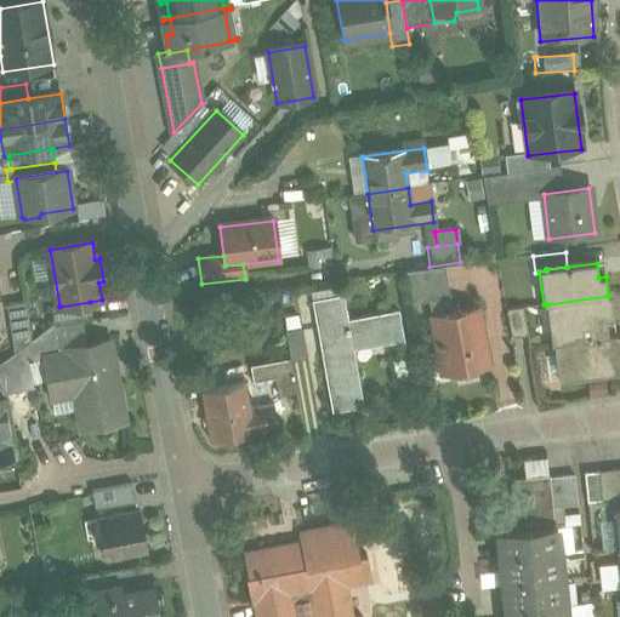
[(444,267),(405,273),(411,304),(428,302),(449,298),(450,297),(444,267)]
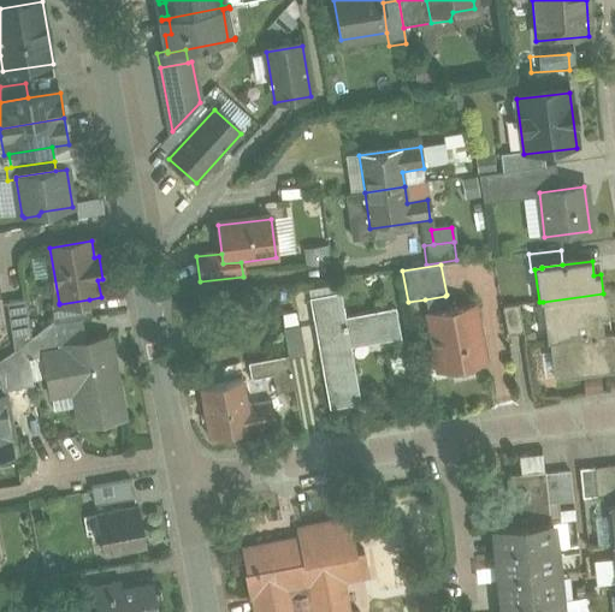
[(339,292),(308,298),(329,409),(360,403),(349,343),(400,334),(395,308),(343,318),(339,292)]
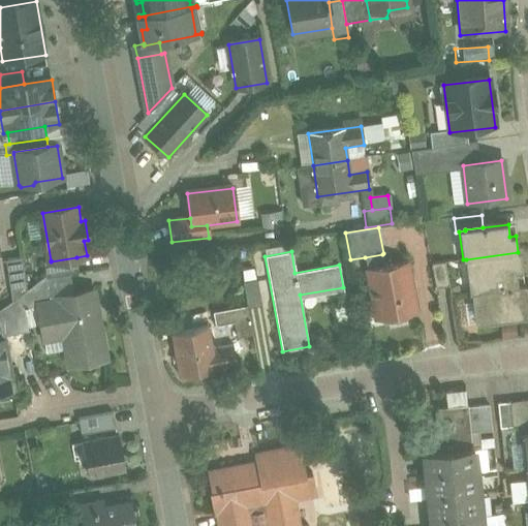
[(518,252),(466,259),(470,291),(471,291),(518,285),(517,272),(523,272),(521,252),(518,252)]
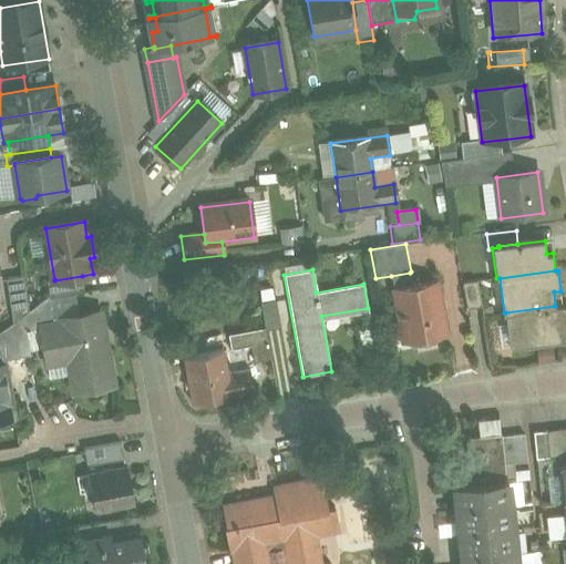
[(438,280),(412,285),(410,273),(391,276),(394,288),(392,289),(399,325),(408,322),(411,341),(448,335),(438,280)]
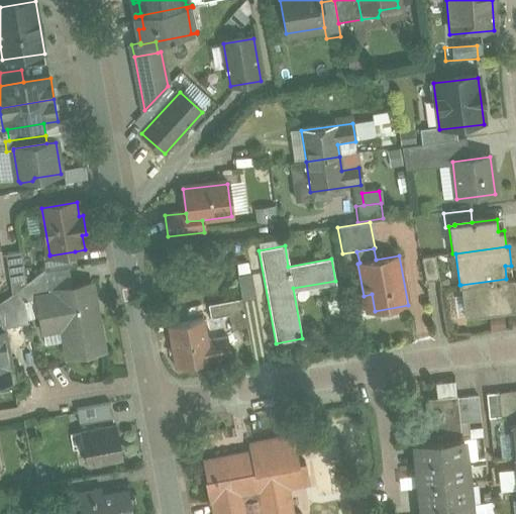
[(22,251),(6,254),(12,295),(21,288),(27,284),(22,251)]
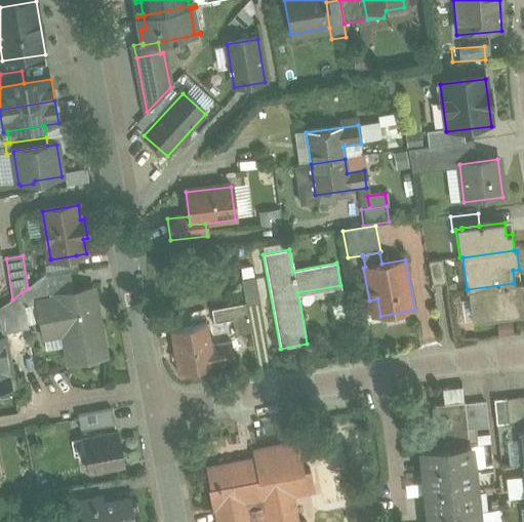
[(76,255),(50,259),(50,258),(44,259),(46,274),(46,276),(79,270),(76,255)]
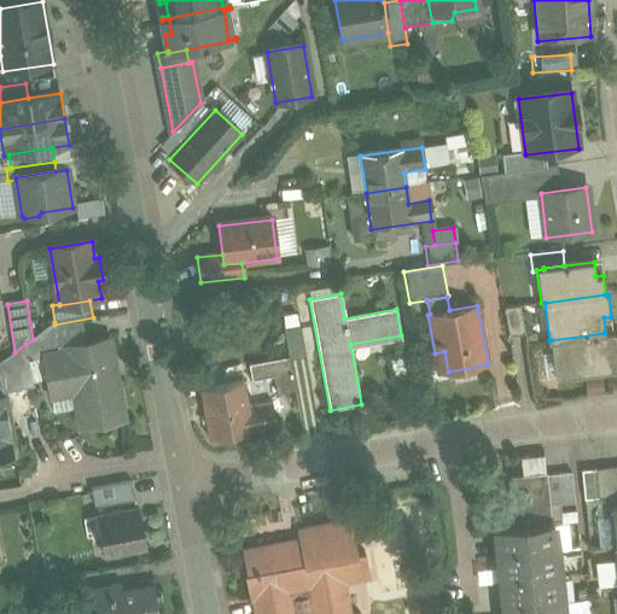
[(521,305),(504,308),(508,337),(525,334),(521,305)]
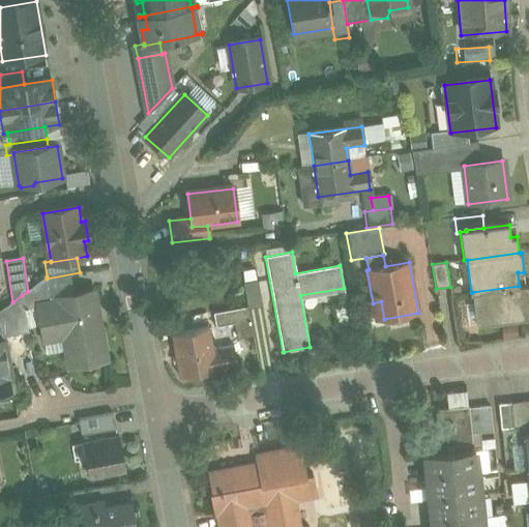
[(28,291),(22,295),(25,309),(36,306),(36,305),(51,302),(47,279),(47,276),(28,291)]
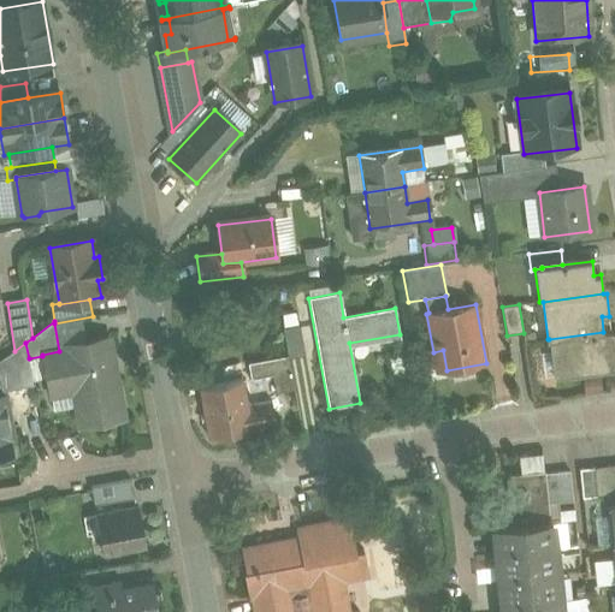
[(296,326),(283,328),(288,356),(288,358),(302,356),(296,326)]
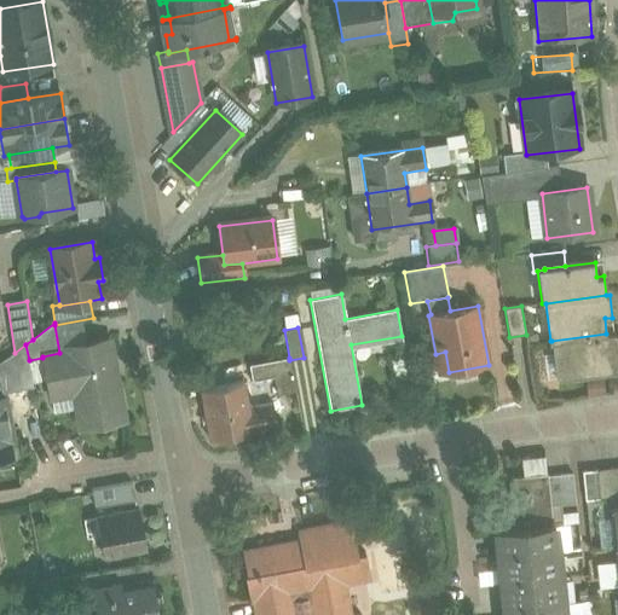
[(606,334),(552,341),(552,344),(560,343),(564,377),(612,372),(610,354),(617,353),(617,347),(617,332),(606,334)]
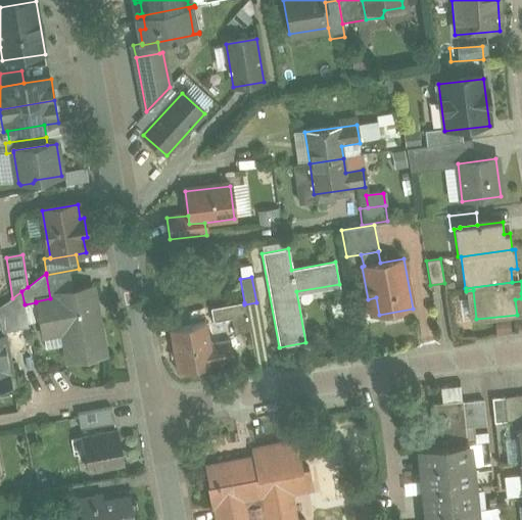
[(92,285),(56,292),(57,297),(50,298),(36,301),(36,302),(42,334),(44,334),(43,328),(62,324),(70,363),(106,356),(92,285)]
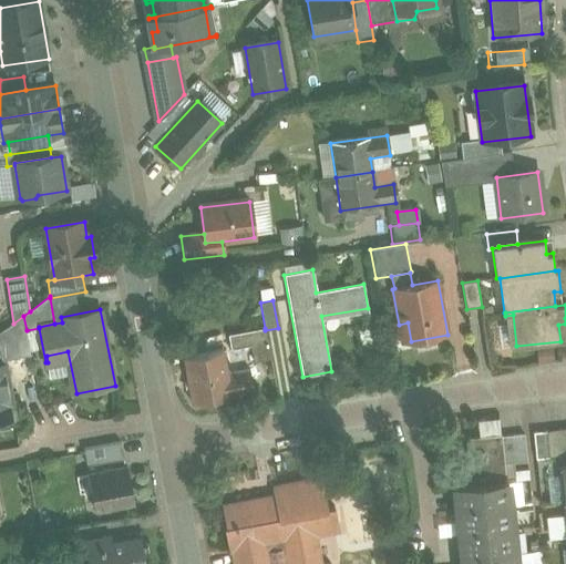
[(13,324),(6,329),(0,331),(0,351),(2,360),(31,355),(27,330),(23,316),(13,324)]
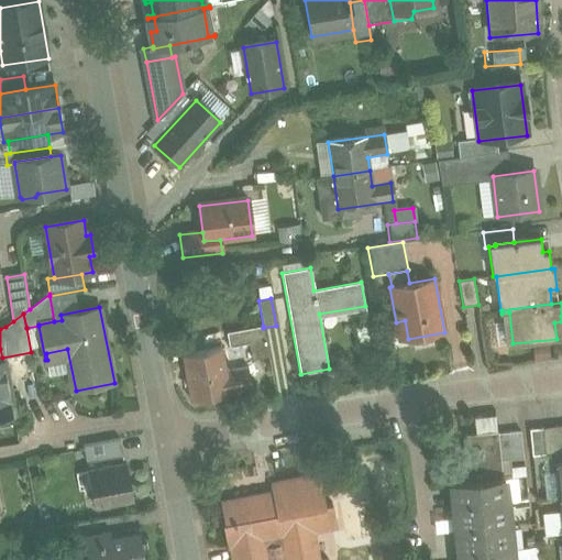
[(263,326),(227,333),(229,348),(249,344),(251,360),(268,357),(263,328),(263,326)]
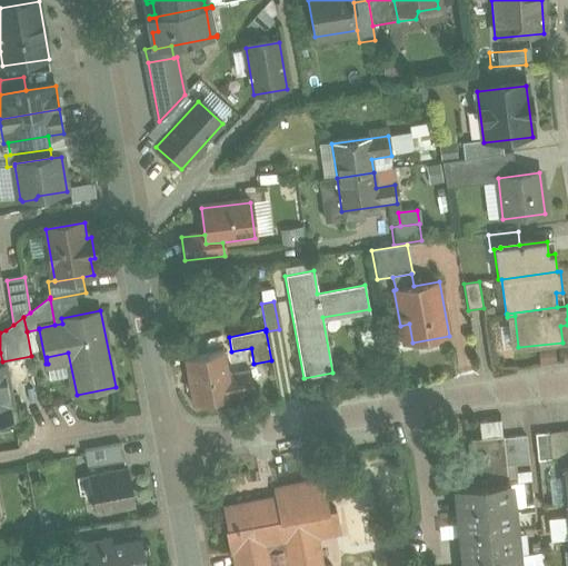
[(226,353),(186,359),(195,405),(233,397),(230,376),(226,353)]
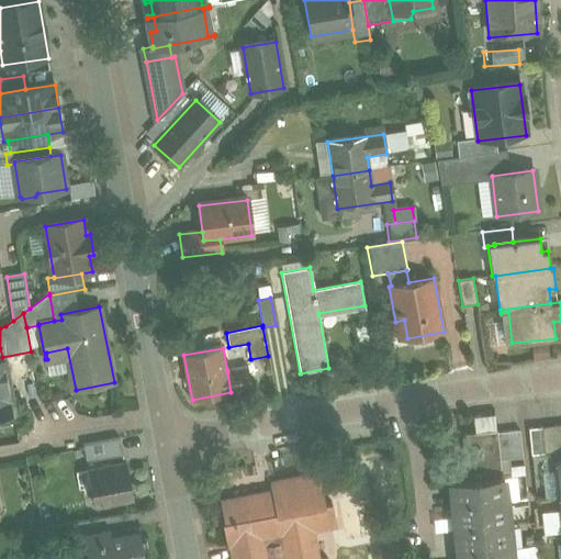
[(3,362),(0,362),(0,417),(13,415),(3,362)]
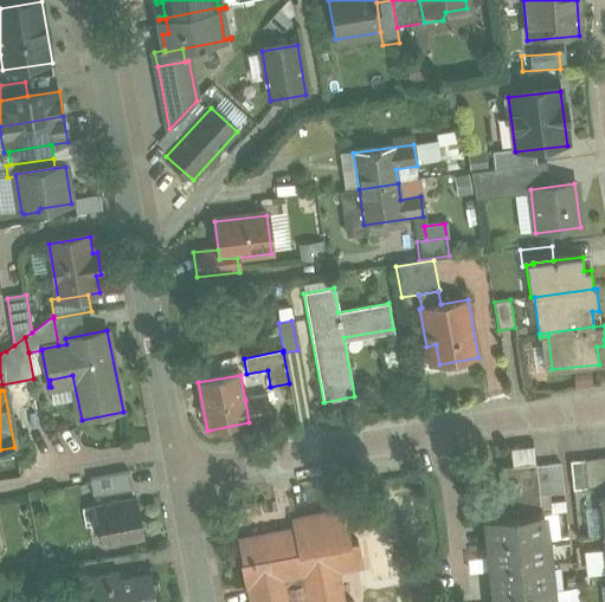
[(268,395),(245,400),(249,422),(272,419),(268,395)]
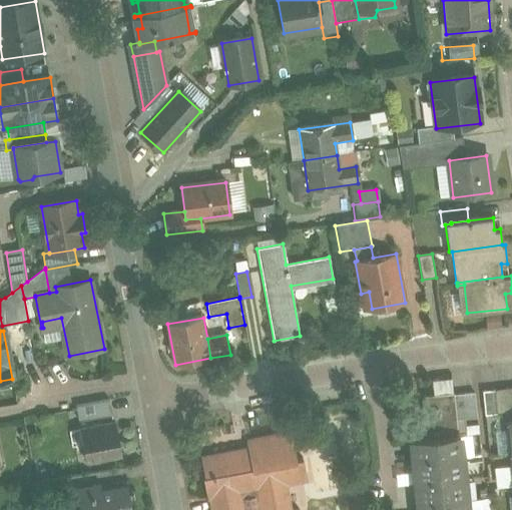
[(507,389),(495,390),(497,414),(509,413),(507,389)]
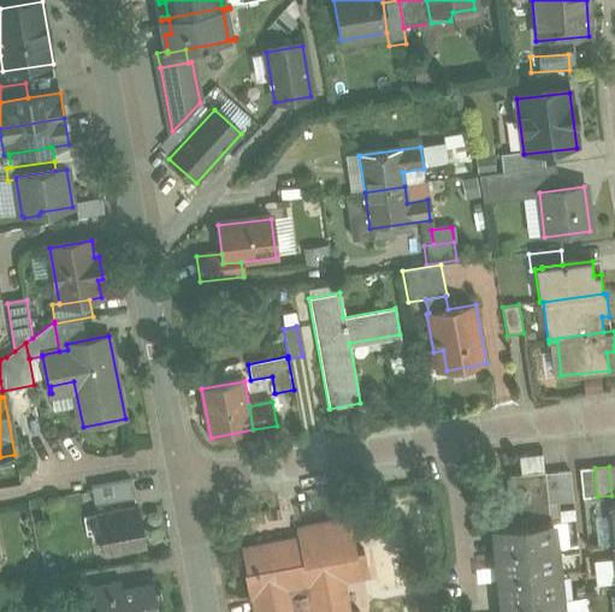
[(595,468),(580,470),(584,498),(597,497),(595,468)]
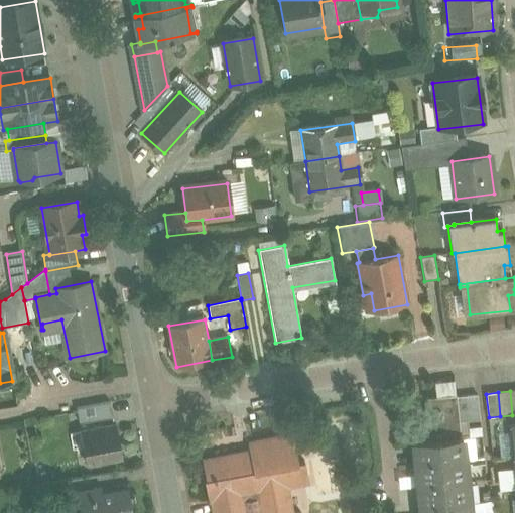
[(456,396),(424,400),(427,424),(420,424),(422,443),(461,439),(460,433),(459,422),(457,398),(456,396)]
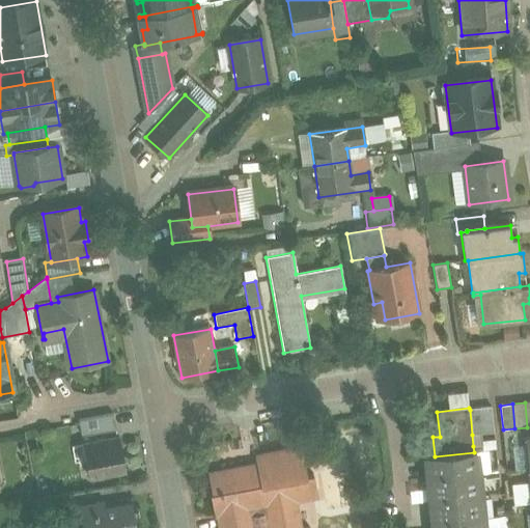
[(492,408),(480,409),(482,434),(494,433),(492,408)]
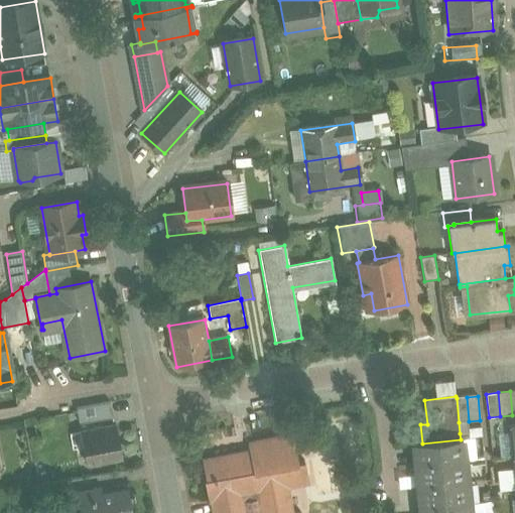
[(467,397),(457,398),(459,422),(469,421),(467,397)]
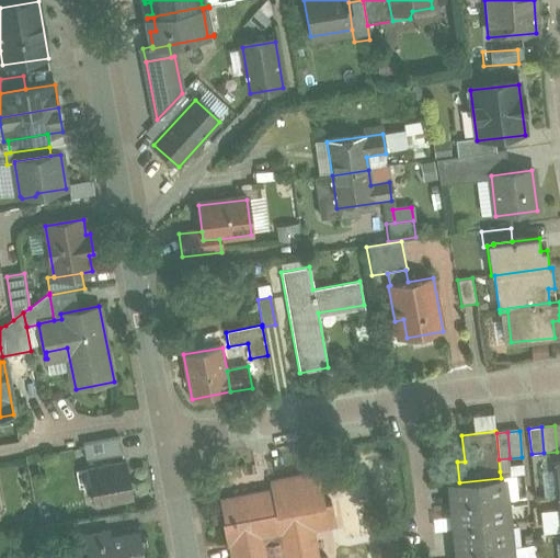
[(121,437),(86,445),(89,462),(124,454),(121,437)]
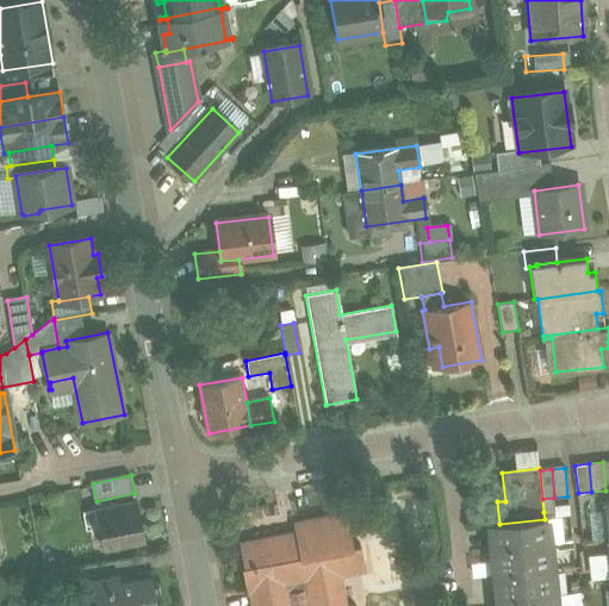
[(138,504),(98,512),(105,549),(145,542),(138,504)]
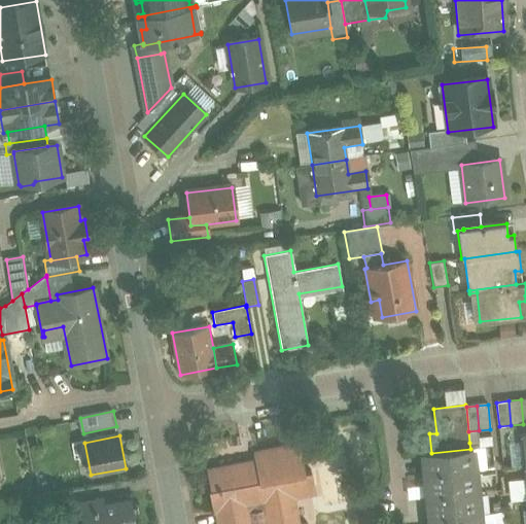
[(300,445),(254,453),(256,462),(208,472),(212,490),(210,491),(214,512),(218,512),(220,523),(297,523),(293,497),(316,493),(312,472),(305,473),(300,445)]
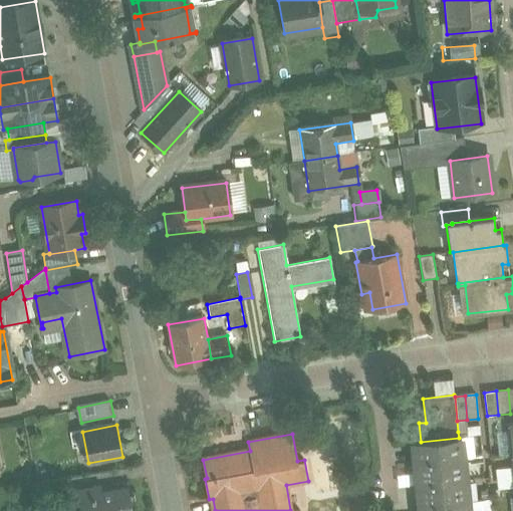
[(421,442),(413,443),(416,465),(463,459),(460,438),(459,438),(421,442)]
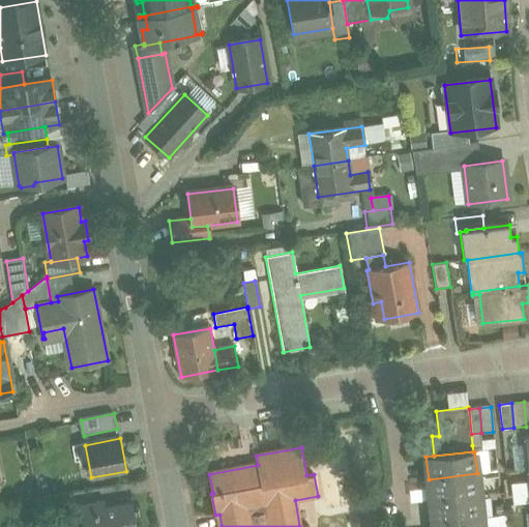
[(477,473),(429,479),(431,501),(479,496),(477,473)]
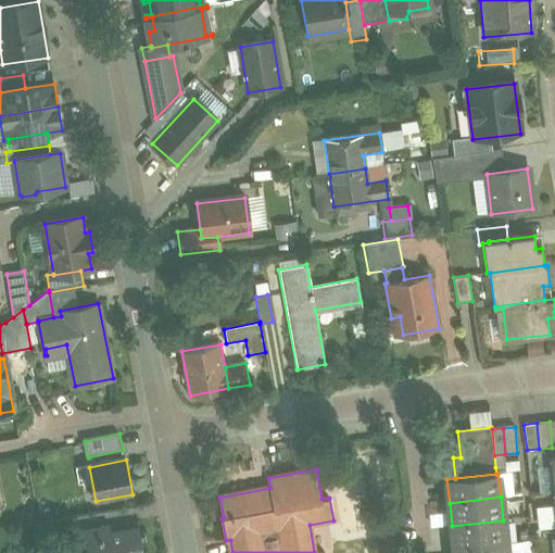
[(76,518),(42,524),(46,538),(79,532),(76,518)]
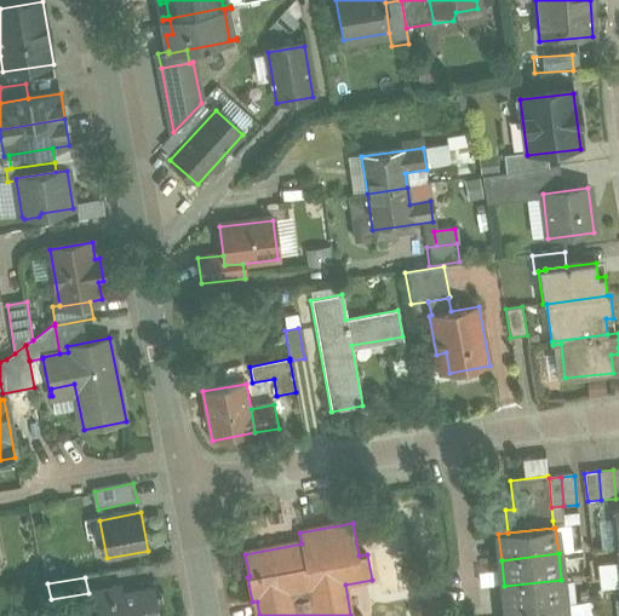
[(561,580),(504,586),(506,612),(563,605),(561,580)]
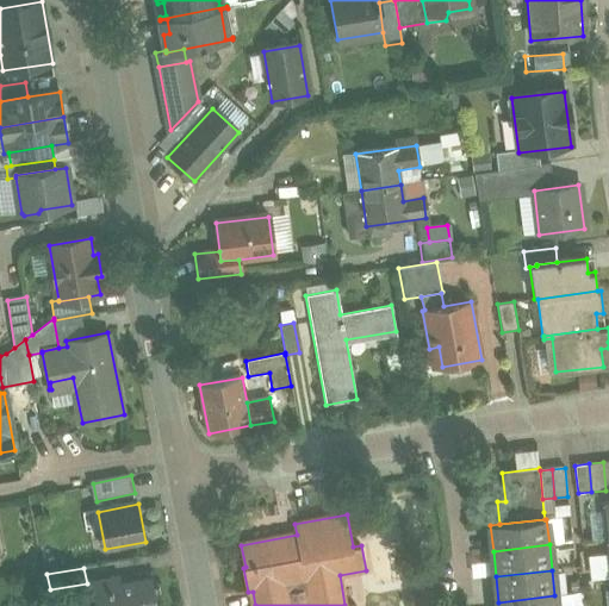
[(120,578),(92,582),(95,605),(157,605),(153,579),(122,585),(120,578)]
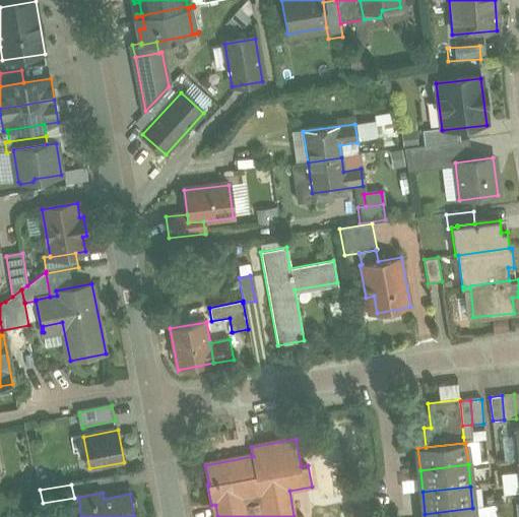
[(473,516),(472,508),(425,514),(425,516),(473,516)]
